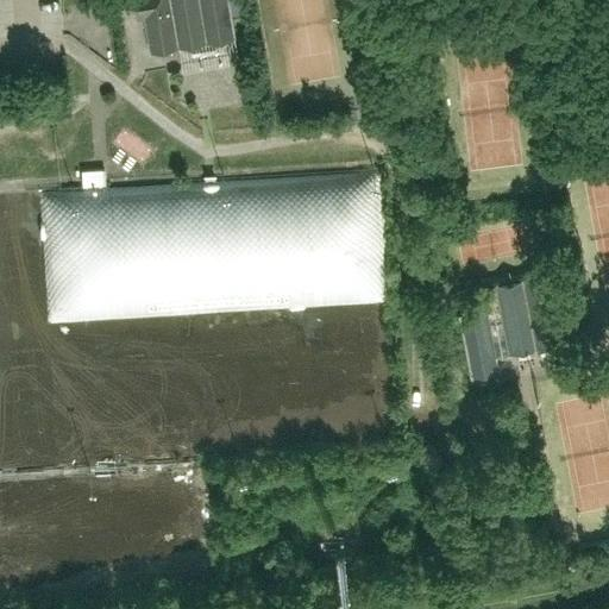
[(234,36),(227,0),(132,0),(136,18),(143,17),(149,51),(234,36)]
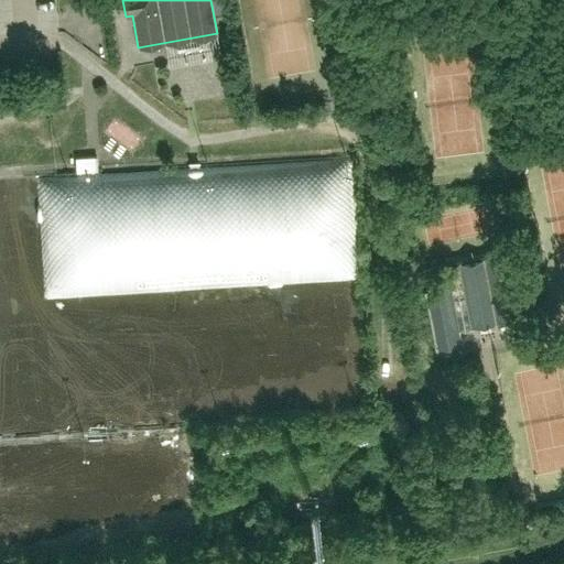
[(195,93),(196,80),(181,79),(181,93),(195,93)]
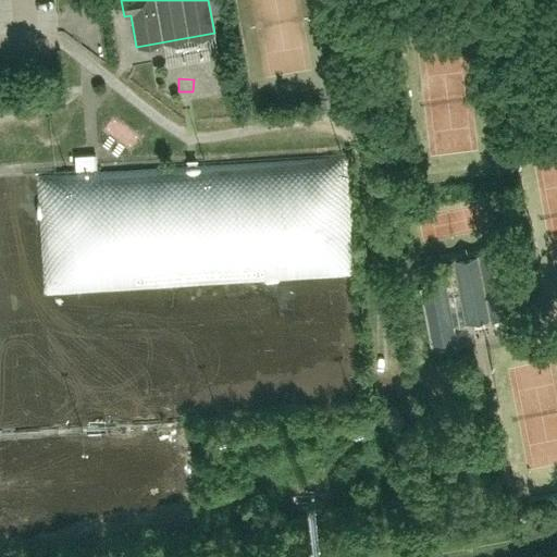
[(96,153),(74,155),(75,170),(97,168),(96,153)]
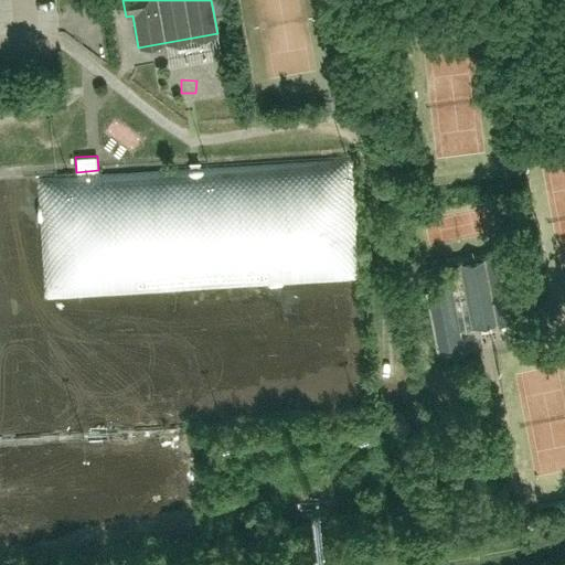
[(188,169),(38,179),(44,299),(360,278),(353,159),(202,168),(199,168),(199,167),(199,164),(199,161),(190,161),(190,166),(190,168),(188,169)]
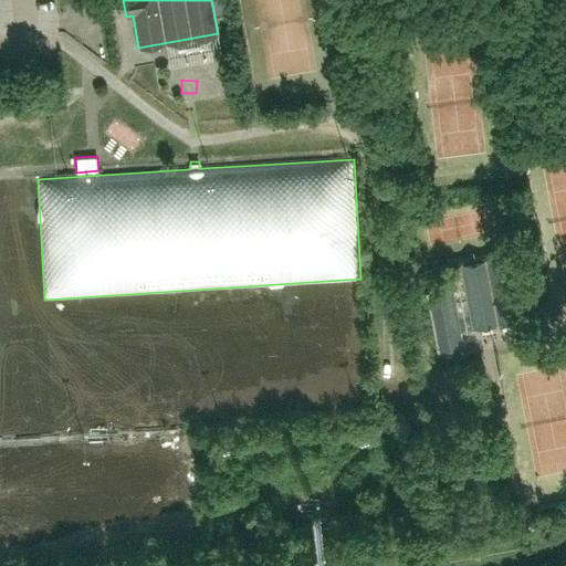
[(522,318),(513,275),(509,254),(447,266),(450,287),(427,293),(438,349),(461,345),(462,349),(463,348),(460,331),(522,318)]
